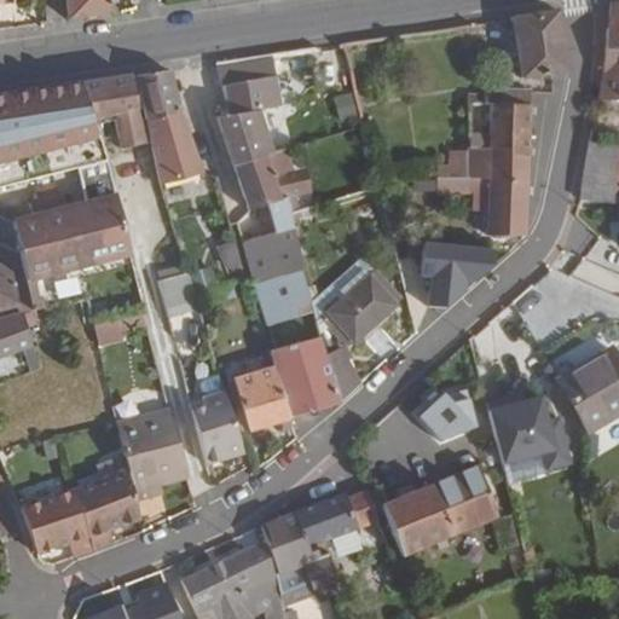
[(65,0),(68,21),(114,13),(111,0),(65,0)]
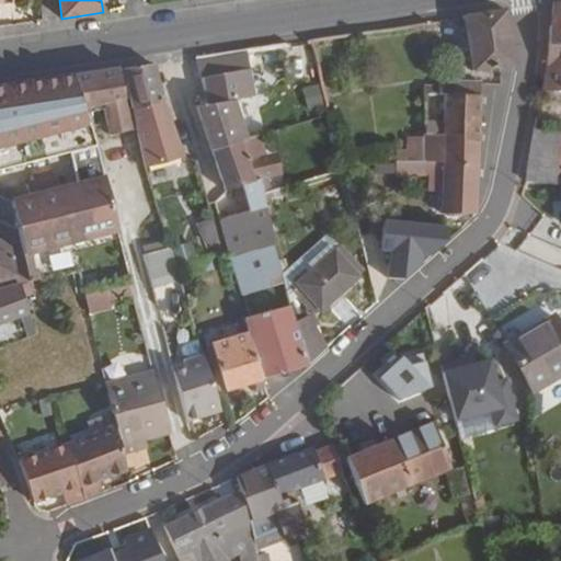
[(560,1),(553,3),(551,25),(550,25),(549,36),(560,35),(560,1)]
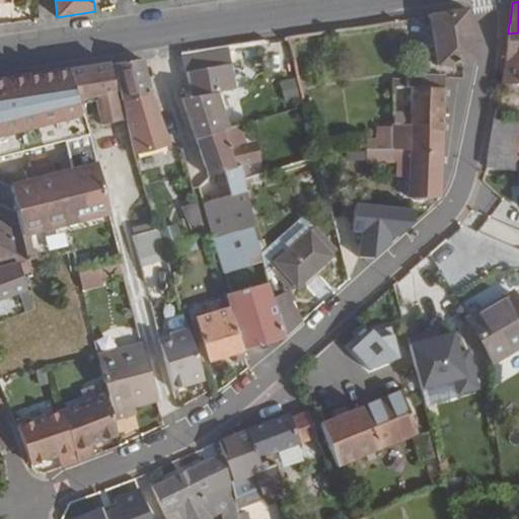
[(476,60),(467,9),(430,15),(438,66),(476,60)]
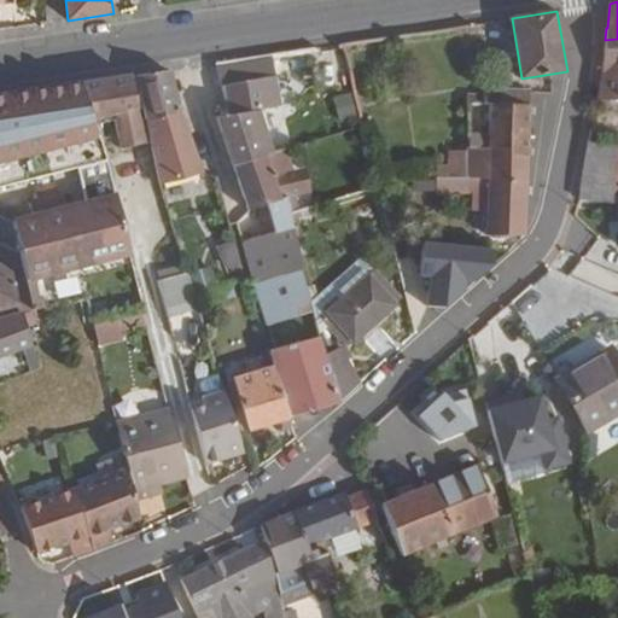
[(617,39),(605,40),(602,74),(598,99),(617,99),(617,39)]
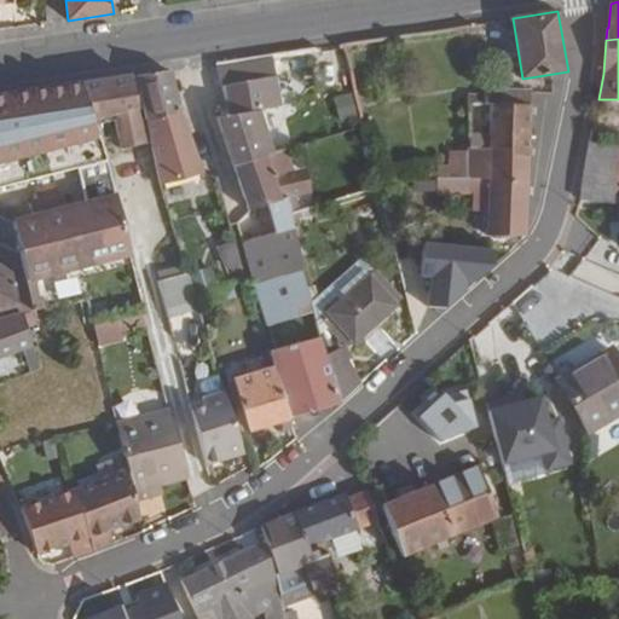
[(272,154),(259,110),(281,106),(276,76),(249,81),(244,59),(217,64),(229,116),(217,119),(232,166),(265,156),(272,154)]
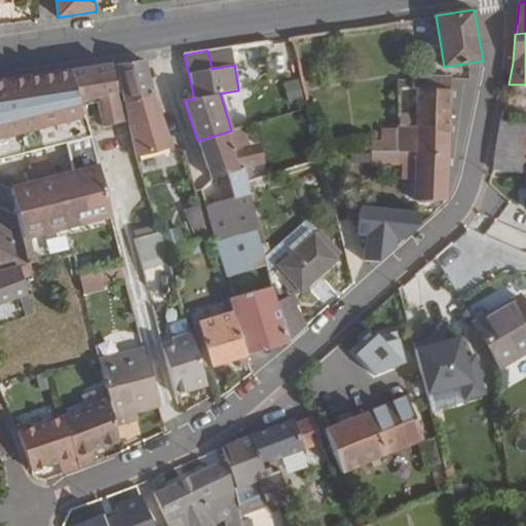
[(155,94),(145,60),(115,65),(123,103),(155,94)]
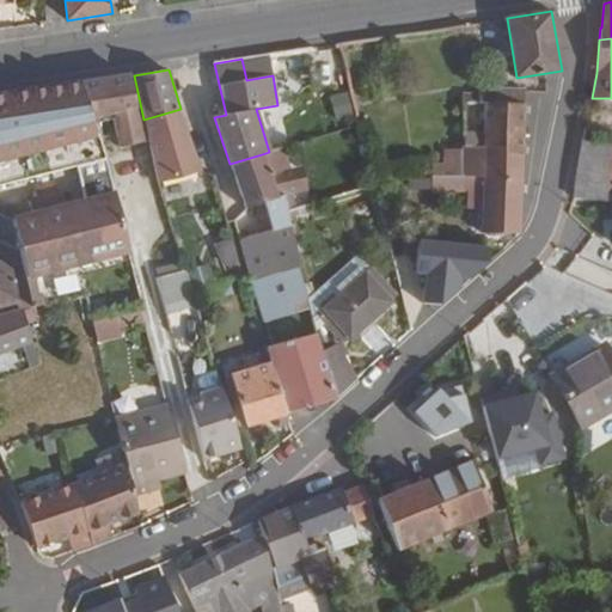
[(346,75),(346,73),(323,78),(329,99),(350,93),(346,75)]
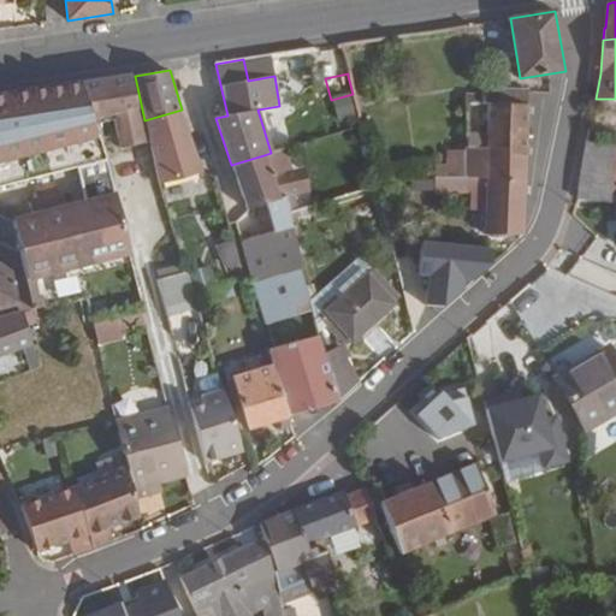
[(136,108),(129,76),(82,84),(93,119),(112,114),(120,149),(144,144),(136,108)]
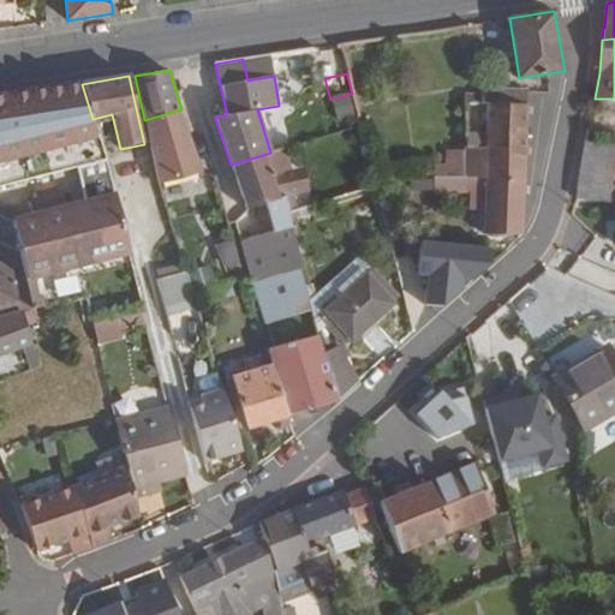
[(93,119),(82,84),(0,96),(0,163),(99,139),(96,135),(93,119)]
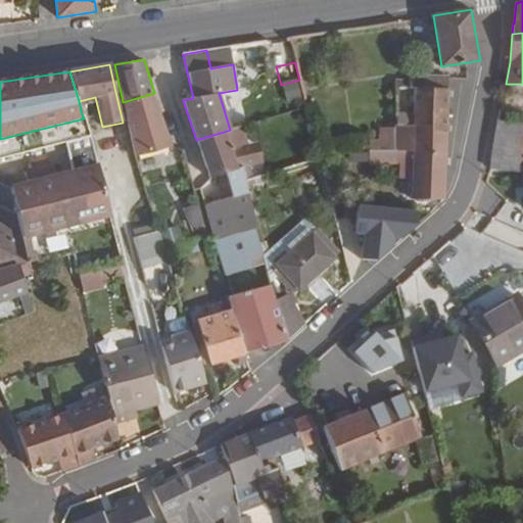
[(446,85),(442,79),(410,77),(410,82),(396,82),(396,89),(414,89),(446,90),(446,85)]
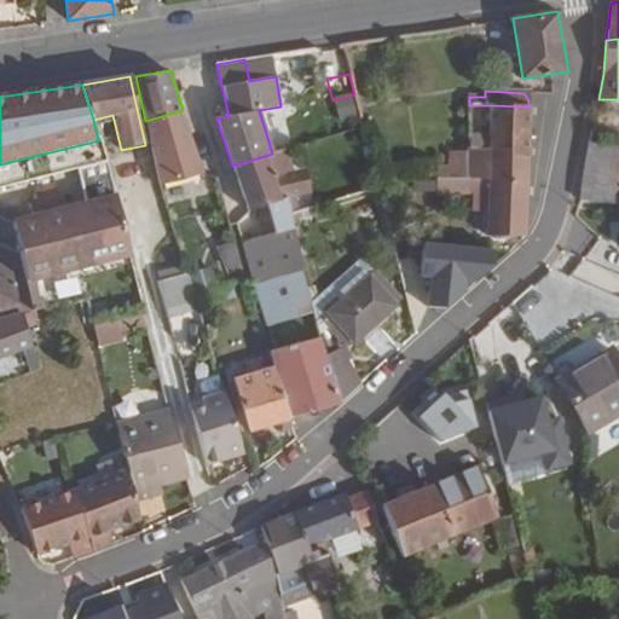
[(527,161),(528,106),(490,105),(489,133),(489,149),(480,149),(469,148),(468,180),(490,179),(491,161),(527,161)]
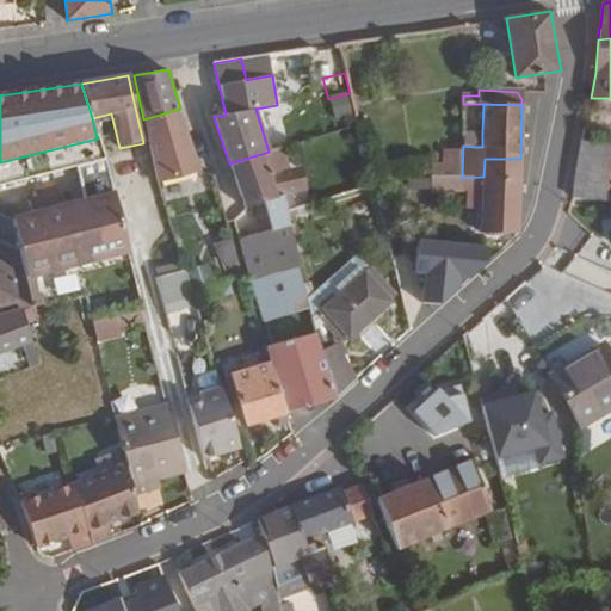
[(199,172),(180,109),(143,119),(158,184),(199,172)]
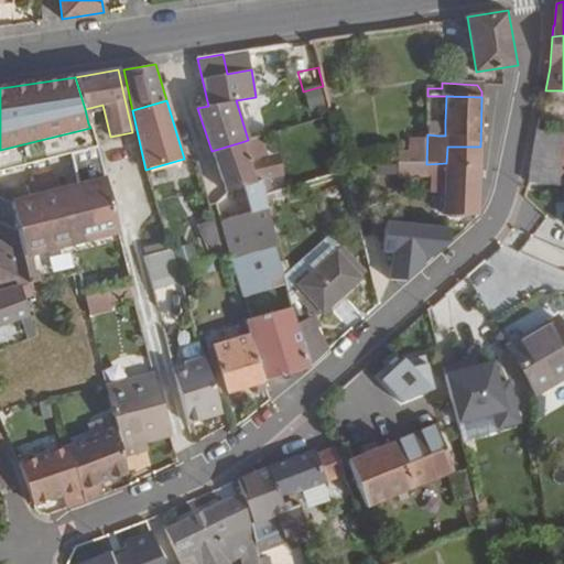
[(445,136),(445,121),(427,122),(427,134),(437,136),(445,136)]
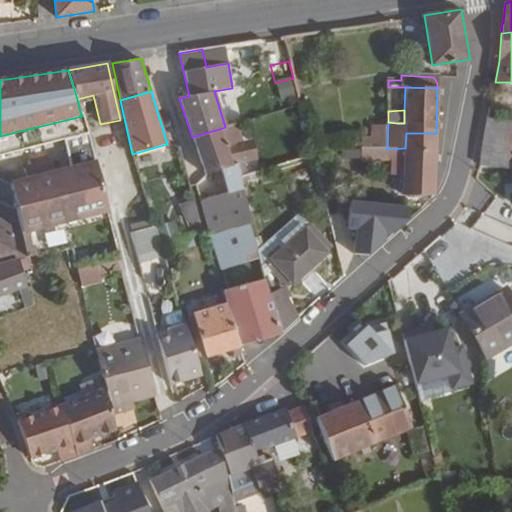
[(509,145),(511,132),(511,120),(488,117),(482,141),(509,145)]
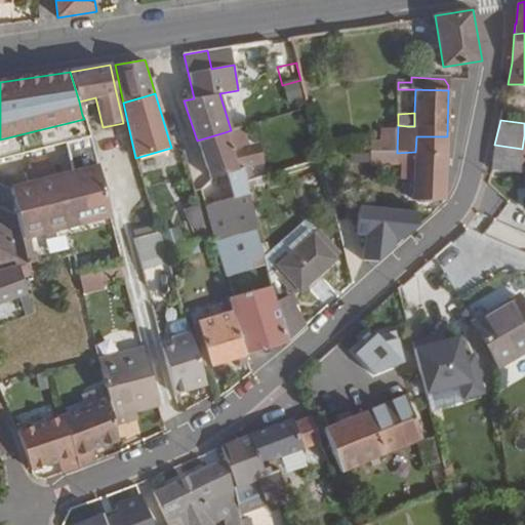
[(397,128),(380,128),(380,140),(372,140),(372,153),(397,153),(397,128)]
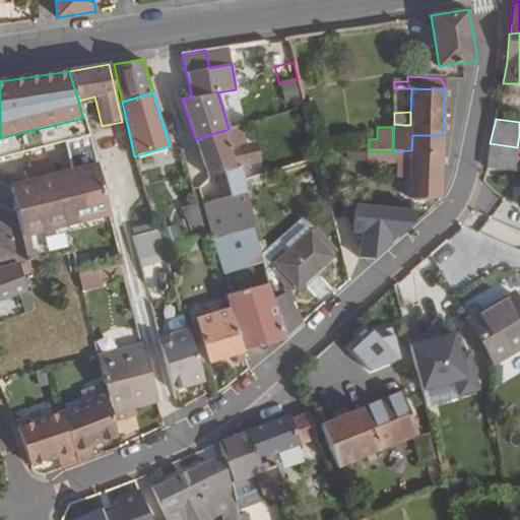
[(254,226),(245,193),(246,193),(240,167),(236,169),(229,149),(222,131),(195,139),(209,178),(224,173),(231,196),(203,205),(212,239),(236,232),(252,228),(254,226)]
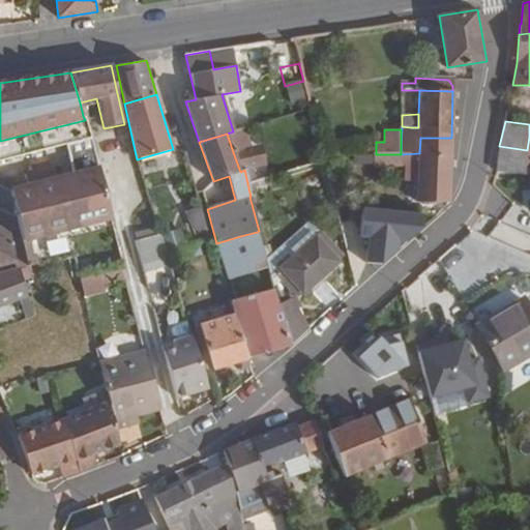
[(111,219),(100,177),(90,138),(0,160),(0,211),(17,219),(22,241),(111,219)]
